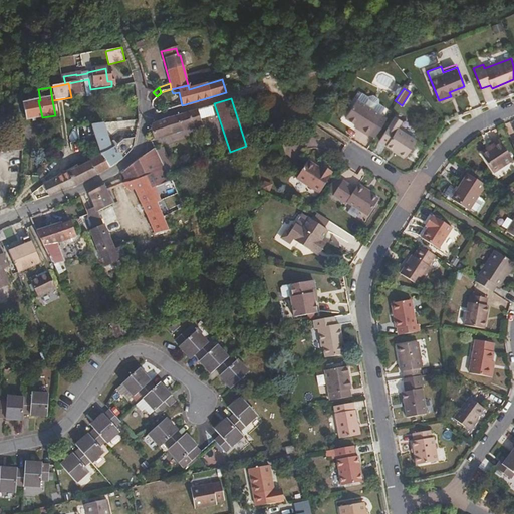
[(380,114),(356,98),(344,116),(360,127),(359,129),(367,135),(380,114)]
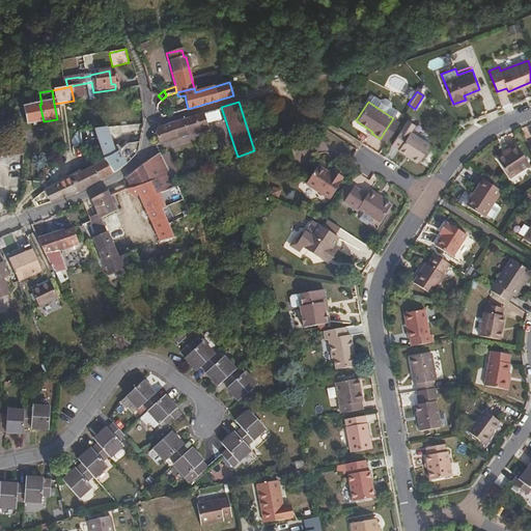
[(44,121),(39,104),(22,107),(25,124),(44,121)]
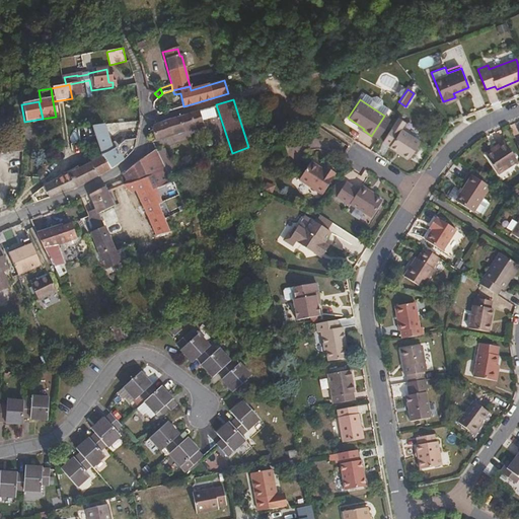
[(154,141),(203,125),(198,109),(166,120),(153,125),(151,131),(154,141)]
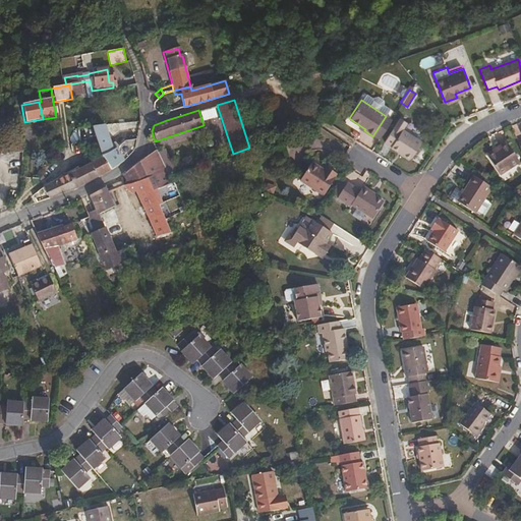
[(400,118),(385,141),(391,146),(410,159),(422,141),(404,129),(407,122),(400,118)]
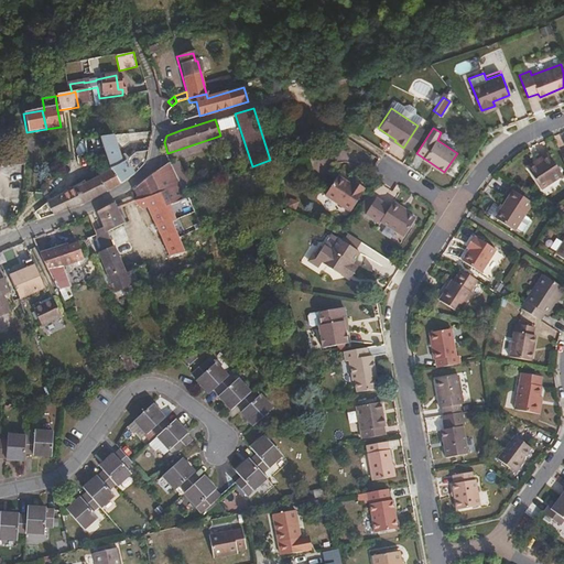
[(108,148),(107,137),(97,138),(102,150),(108,148)]
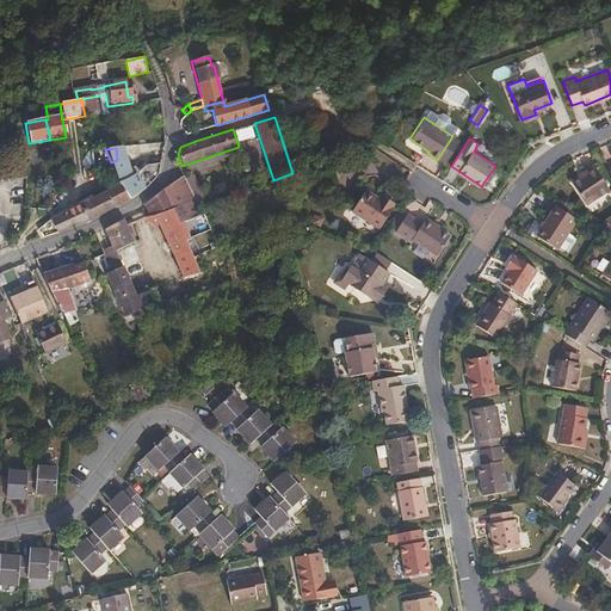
[(148,185),(155,176),(158,161),(146,166),(130,176),(118,148),(116,148),(117,160),(111,162),(119,183),(129,198),(142,190),(148,185)]
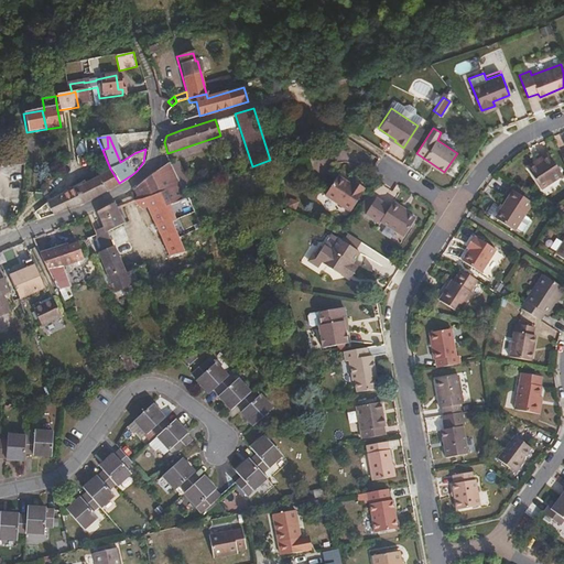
[(0,167),(21,164),(21,153),(0,154),(0,167)]
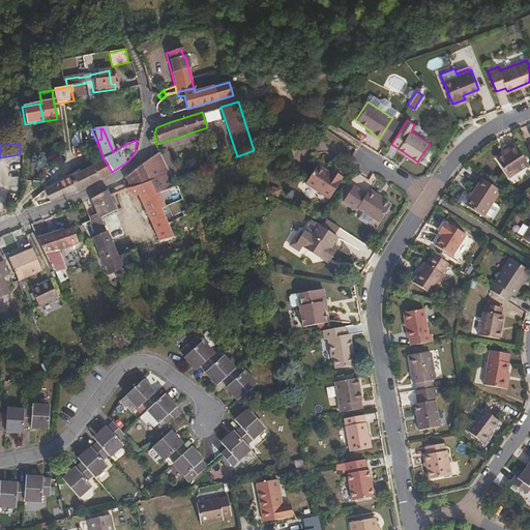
[(528,164),(516,144),(505,150),(507,153),(496,159),(507,177),(528,164)]
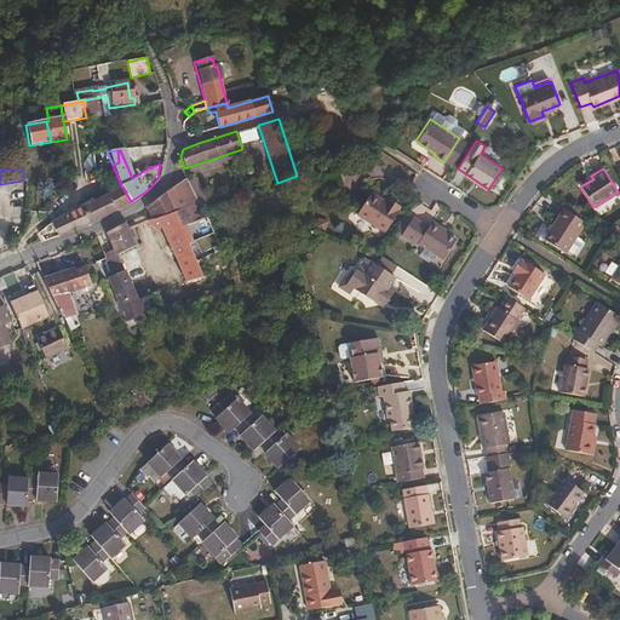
[(580,187),(593,179),(591,176),(579,184),(580,187)]
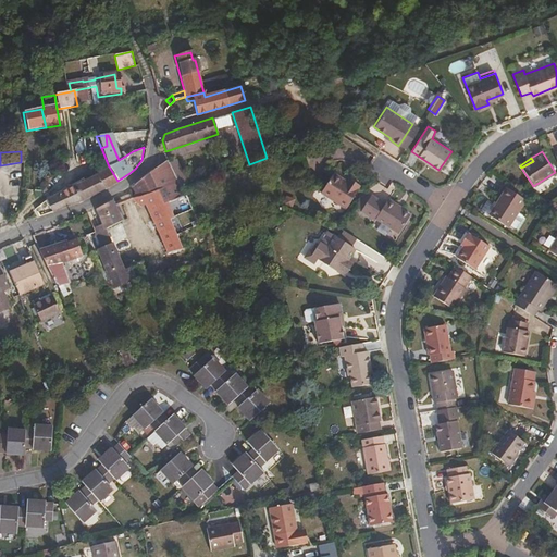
[(169,169),(164,160),(147,171),(128,188),(131,198),(141,211),(145,209),(165,201),(182,194),(180,189),(169,169)]
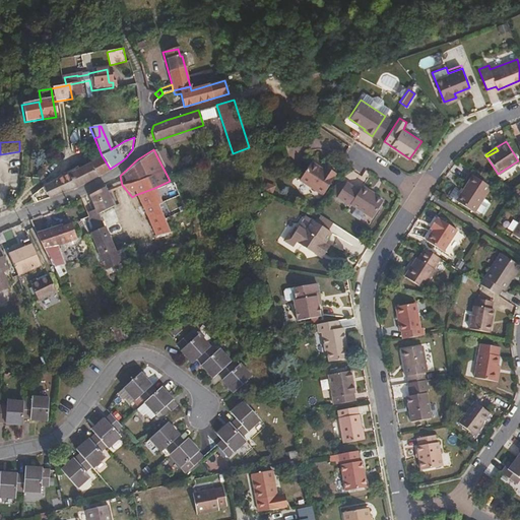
[(175,174),(165,154),(157,157),(168,177),(175,174)]
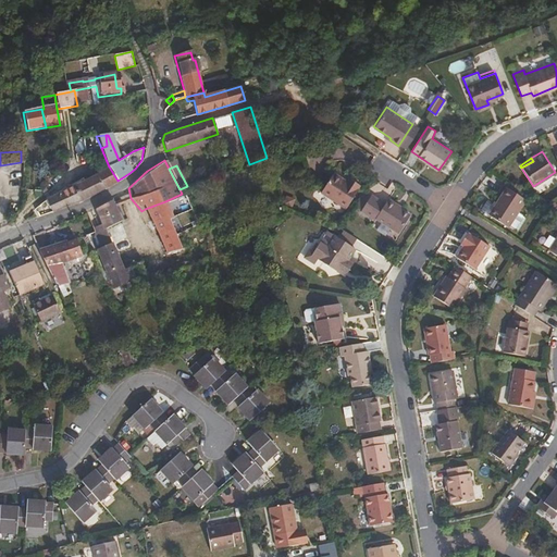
[(81,199),(118,181),(109,166),(83,181),(81,178),(70,184),(71,187),(74,186),(78,196),(81,199)]
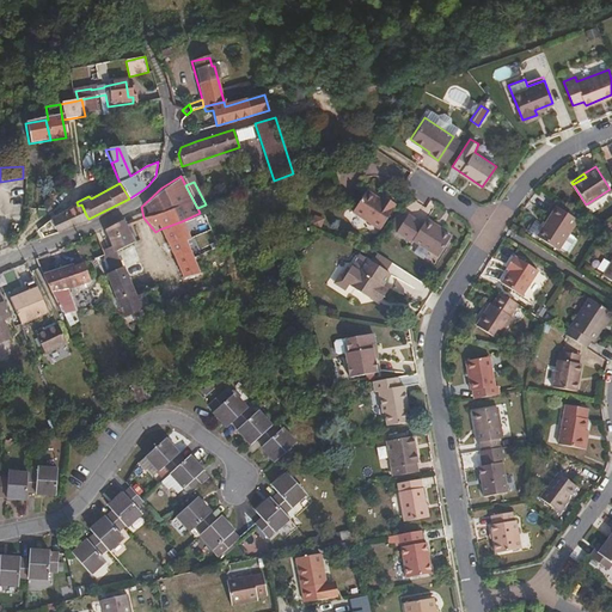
[(380,228),(393,208),(392,207),(395,203),(387,199),(385,202),(380,199),(366,189),(352,210),(380,228)]
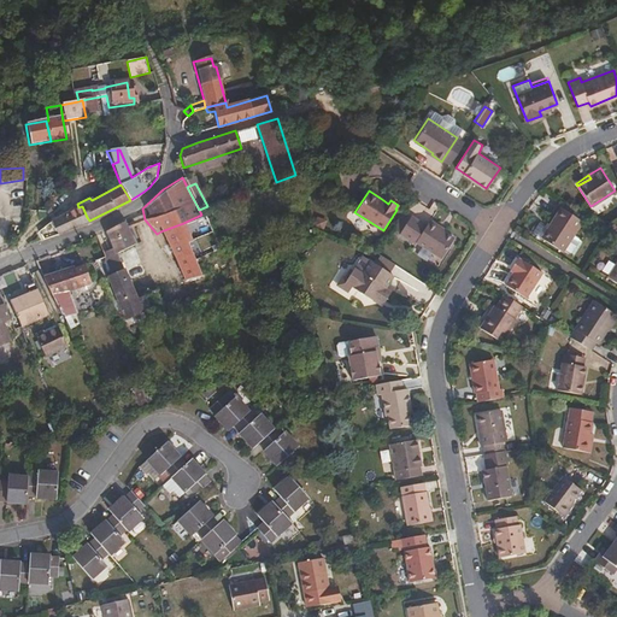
[(83,218),(87,217),(82,206),(78,207),(51,221),(57,234),(84,222),(83,218)]
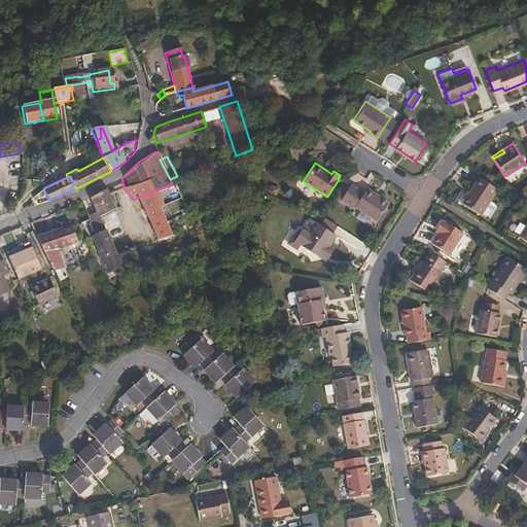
[(480,177),(462,203),(481,215),(497,188),(480,177)]
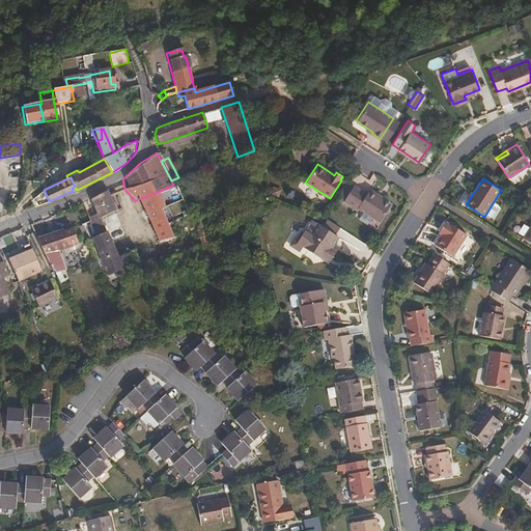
[(390,205),(378,198),(373,195),(374,192),(368,189),(366,193),(354,186),(353,185),(347,183),(339,196),(344,199),(343,200),(357,210),(359,208),(380,222),(390,205)]
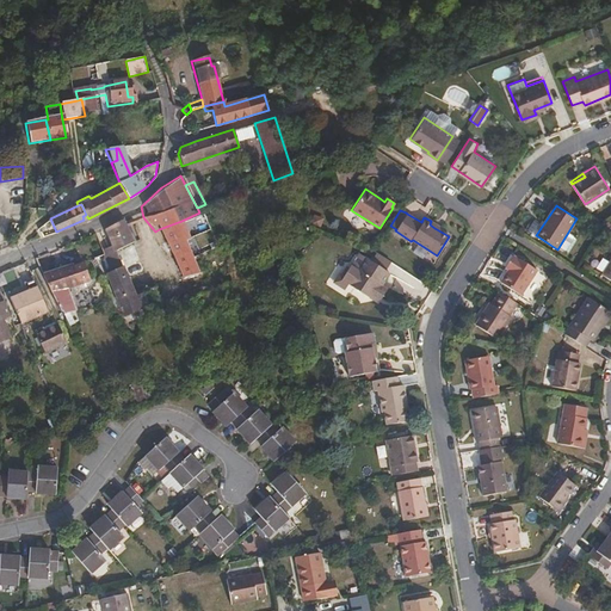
[(134,242),(122,220),(121,220),(104,229),(112,247),(115,252),(134,242)]
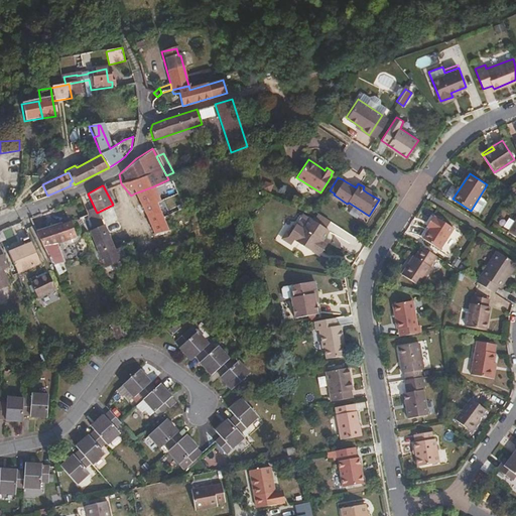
[(159,201),(153,186),(134,194),(153,234),(167,230),(155,202),(159,201)]
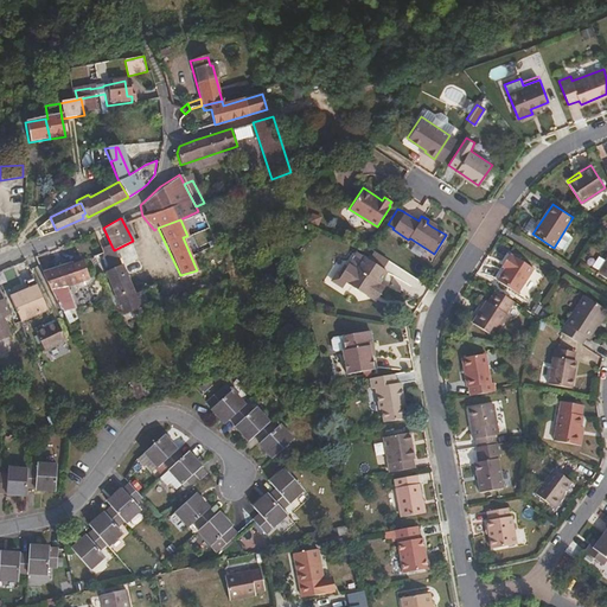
[(114,250),(112,246),(104,248),(106,250),(103,250),(110,269),(107,272),(119,304),(113,306),(116,314),(138,306),(133,293),(114,250)]
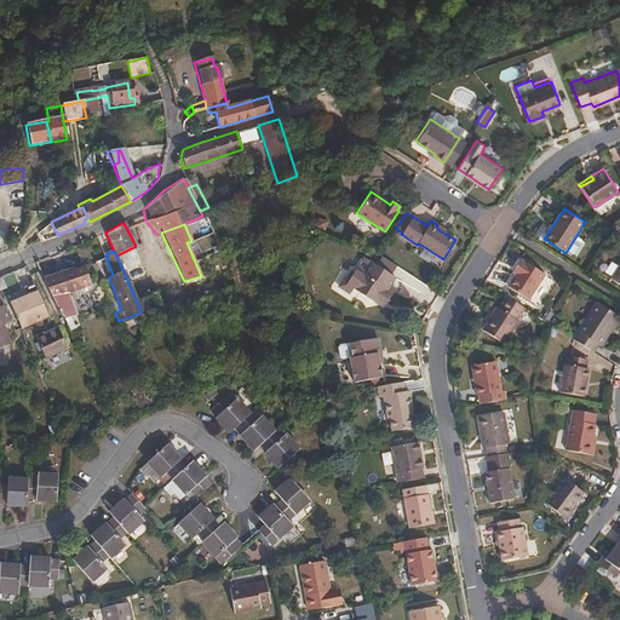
[(530,300),(547,275),(528,262),(527,263),(523,260),(518,269),(522,273),(518,276),(511,288),(530,300)]
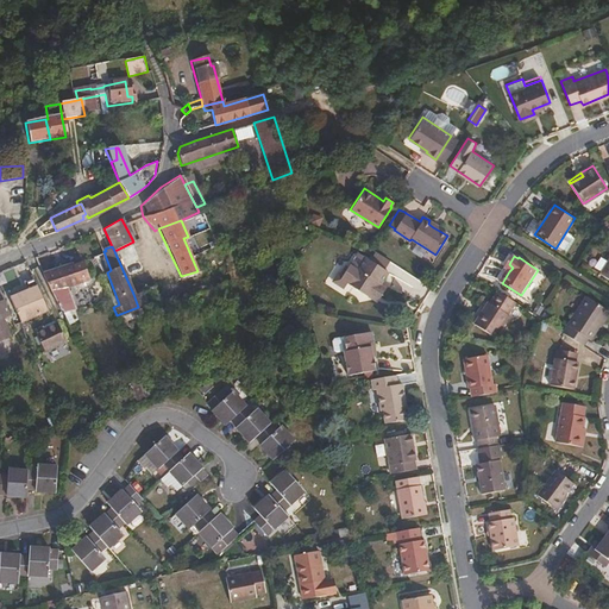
[(383,283),(390,271),(366,257),(358,269),(350,264),(343,276),(341,278),(347,282),(369,296),(374,289),(383,295),(388,287),(383,283)]
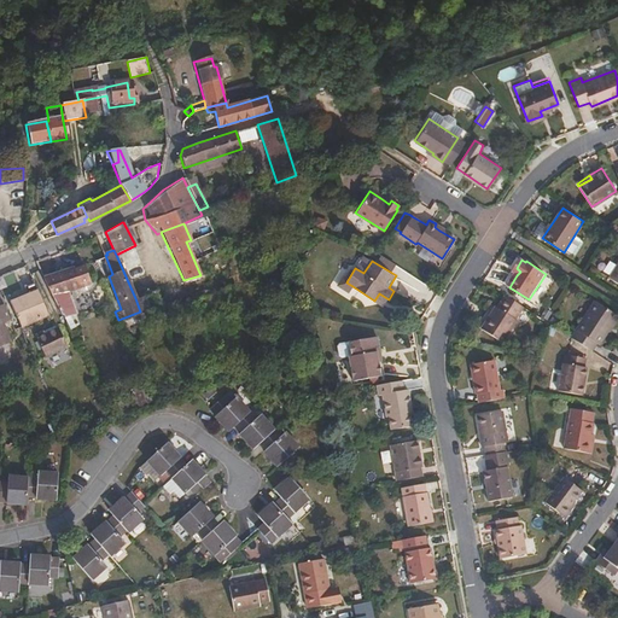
[(82,296),(70,268),(42,277),(51,293),(73,287),(77,298),(82,296)]
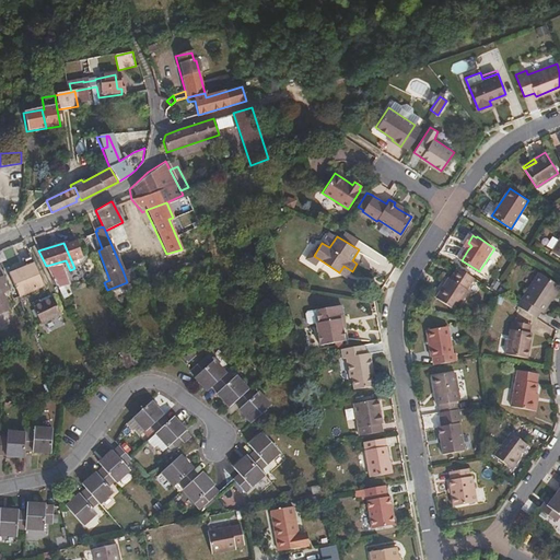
[(319,259),(314,256),(315,254),(311,251),(306,258),(316,265),(319,259)]
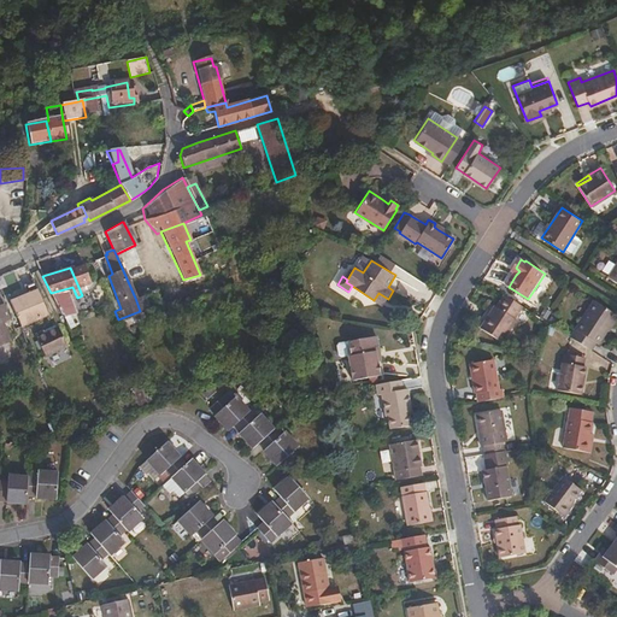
[(47,313),(36,289),(9,301),(19,325),(47,313)]
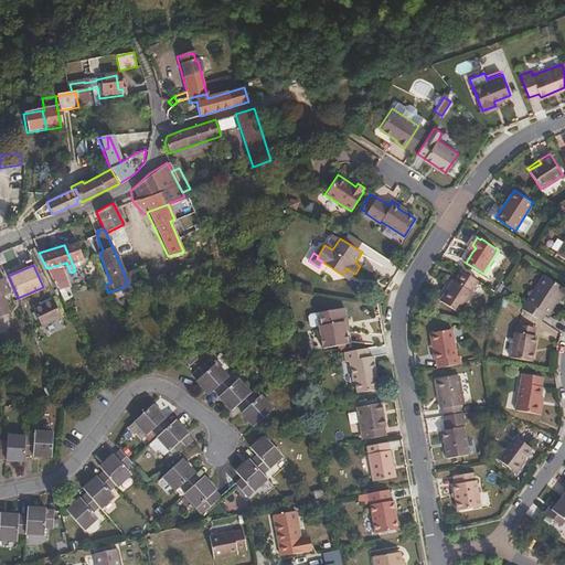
[(351,280),(355,274),(347,268),(342,275),(351,280)]
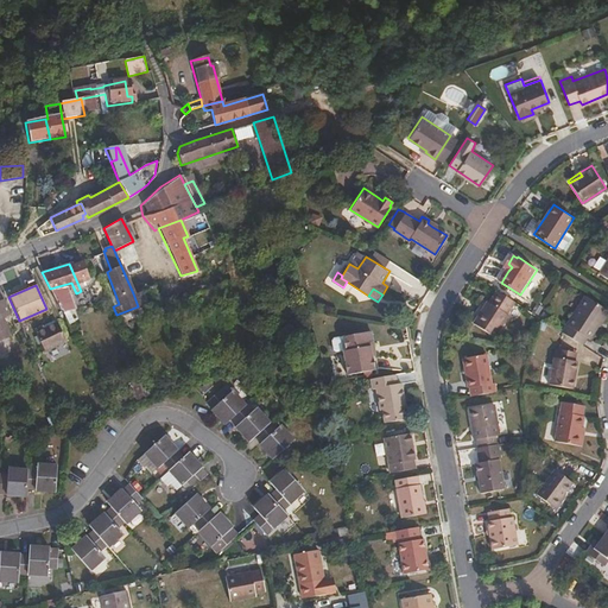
[(507,312),(514,302),(496,290),(489,301),(487,301),(473,323),(494,336),(510,314),(507,312)]
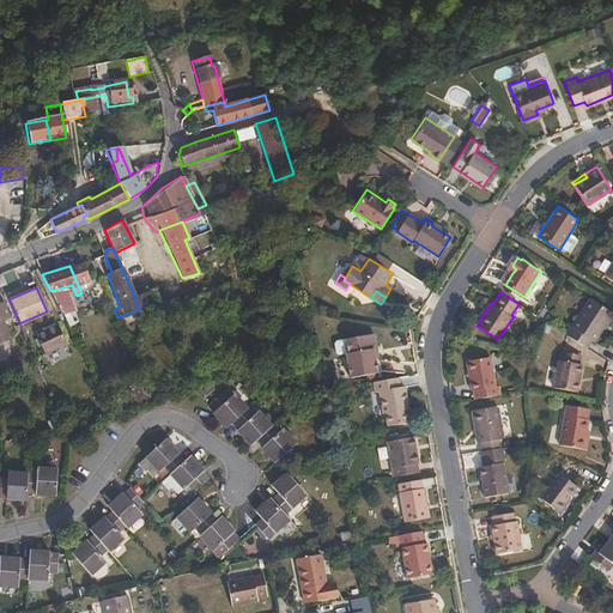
[(144,307),(139,295),(134,296),(139,309),(144,307)]
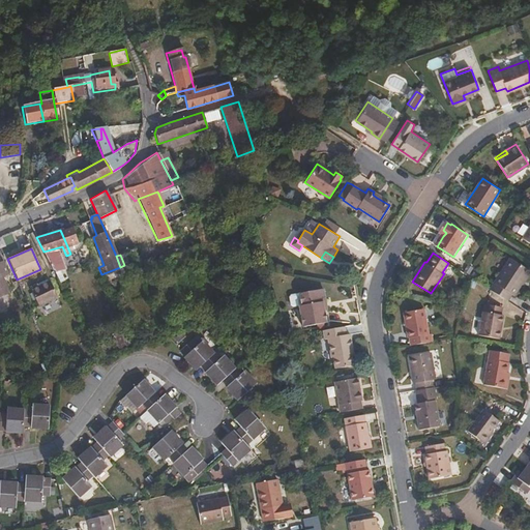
[(513,295),(529,270),(509,257),(490,289),(507,300),(511,293),(513,295)]
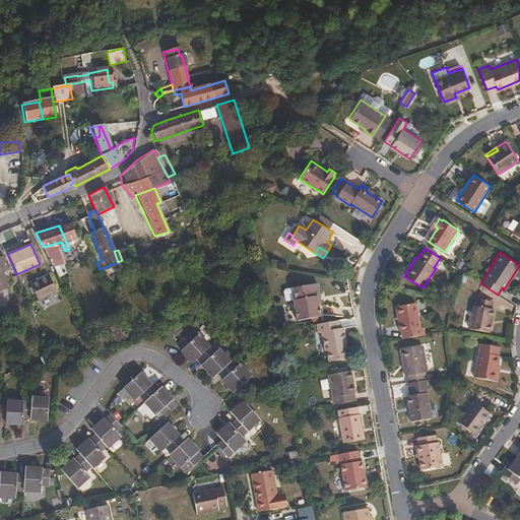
[(0,293),(11,287),(5,273),(10,271),(3,256),(0,257),(0,293)]
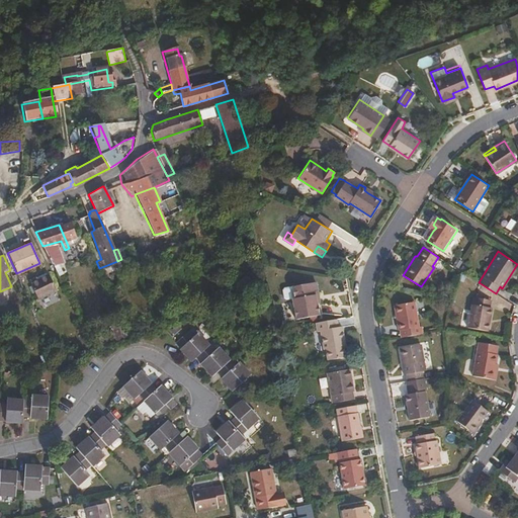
[(55,290),(48,274),(36,279),(29,283),(35,298),(55,290)]
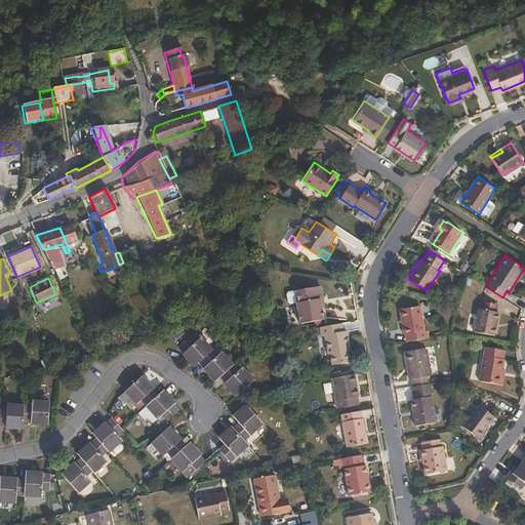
[(322,306),(321,297),(324,297),(322,288),(317,286),(296,290),(298,301),(296,301),(300,322),(324,319),(322,306)]
